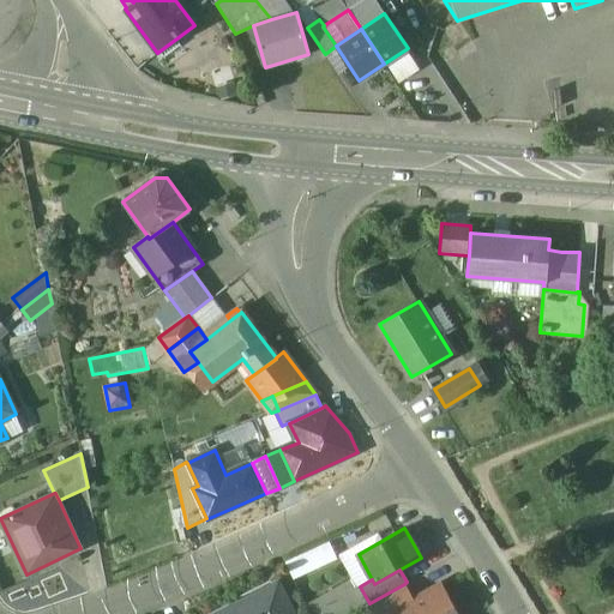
[(369,603),(368,603),(373,613),(398,613),(397,611),(414,601),(404,584),(369,603)]
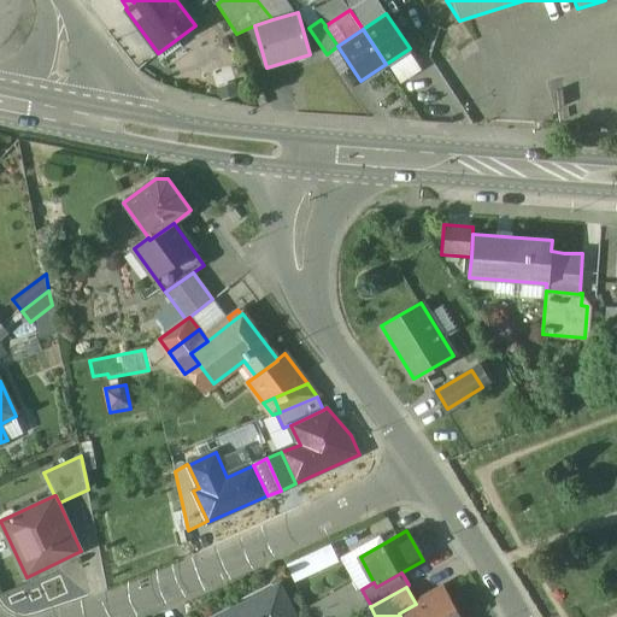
[(246,606),(224,616),(295,616),(294,615),(289,616),(287,616),(274,589),(245,604),(246,606)]
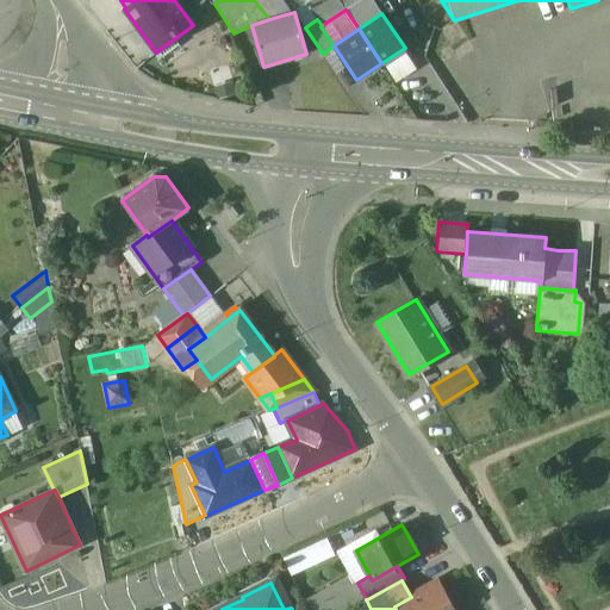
[(411,597),(394,607),(396,609),(452,609),(437,583),(411,597)]
